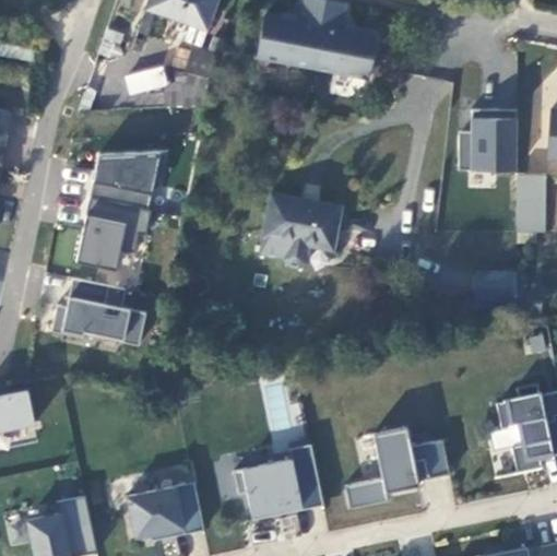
[(150,0),(146,12),(153,14),(206,30),(214,0),(150,0)]
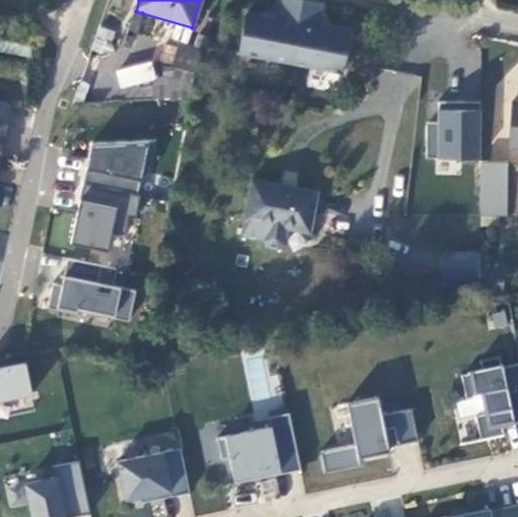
[(286,0),(283,22),(320,29),(324,5),(299,0),(286,0)]
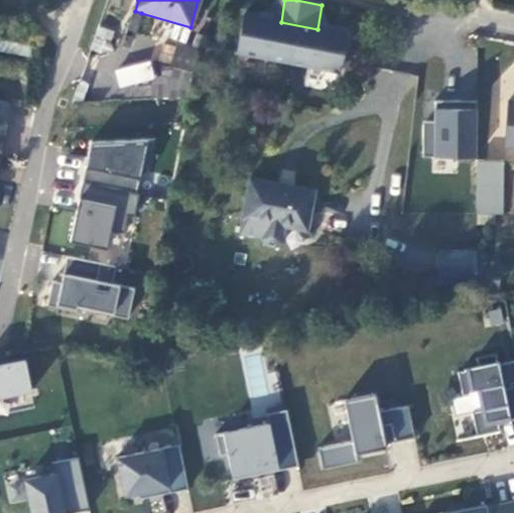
[(135,35),(141,13),(135,11),(129,33),(135,35)]
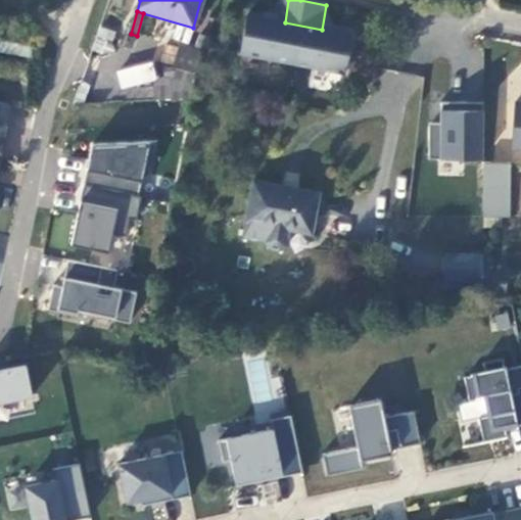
[(268,19),(251,16),(244,55),(347,76),(354,36),(338,33),(326,31),(322,30),(285,22),(280,22),(268,19)]
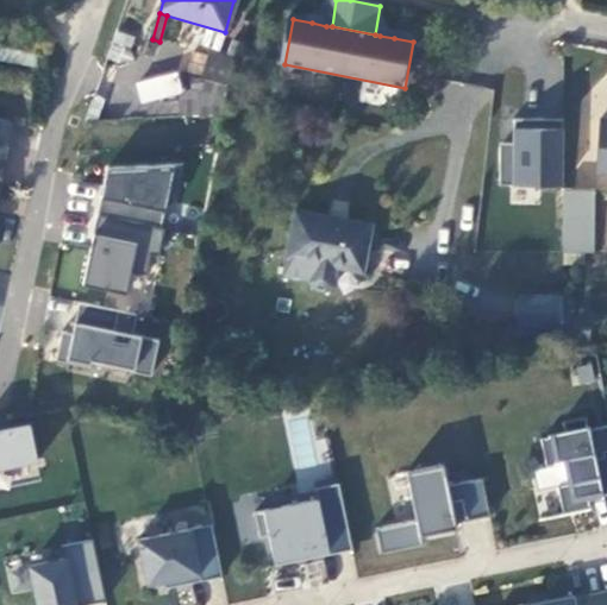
[(223,55),(227,38),(206,32),(201,49),(223,55)]
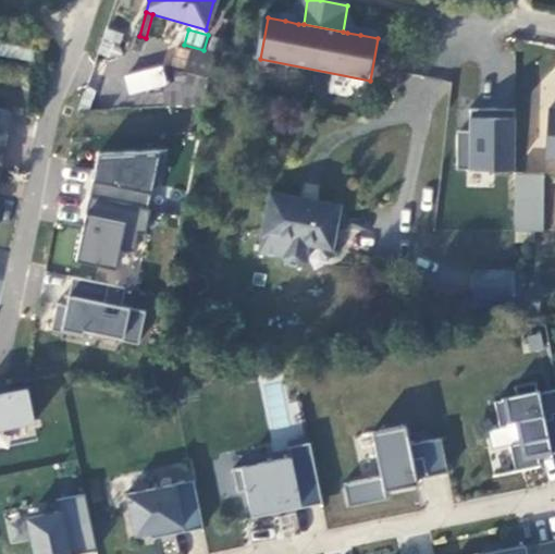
[(160,45),(163,60),(170,82),(200,71),(200,53),(160,45)]
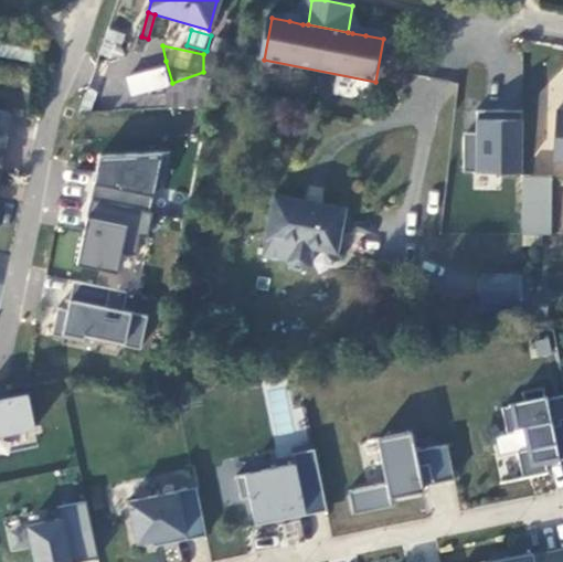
[(117,77),(124,101),(172,83),(166,61),(117,77)]
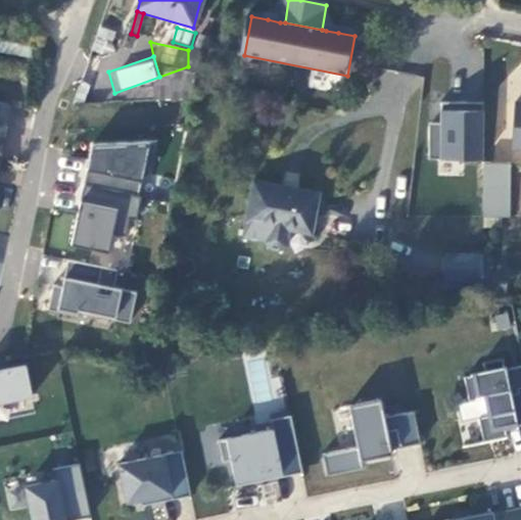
[(151,140),(86,144),(78,185),(134,195),(138,173),(144,174),(151,140)]
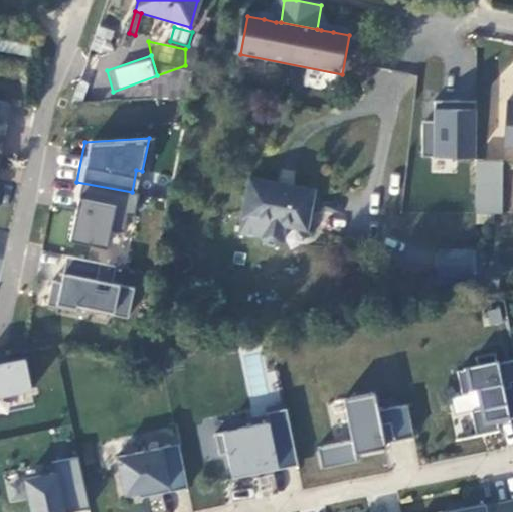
[(503,161),(474,160),(474,214),(500,214),(500,195),(503,195),(503,161)]
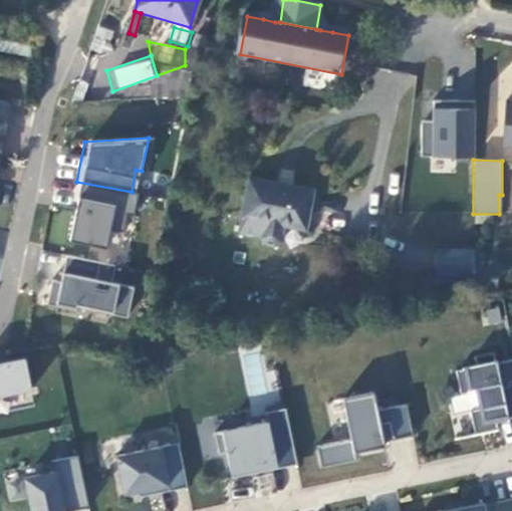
[(315,192),(251,179),(241,236),(262,240),(266,246),(278,248),(284,243),(287,227),(308,231),(309,228),(315,192)]
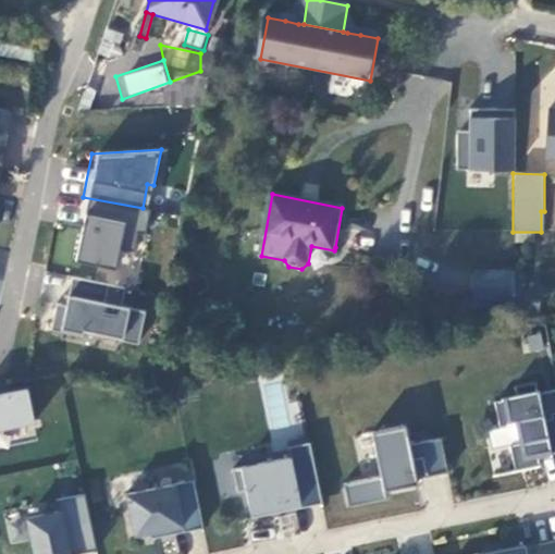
[(140,233),(145,209),(143,208),(83,197),(71,260),(111,268),(114,248),(128,251),(132,232),(140,233)]
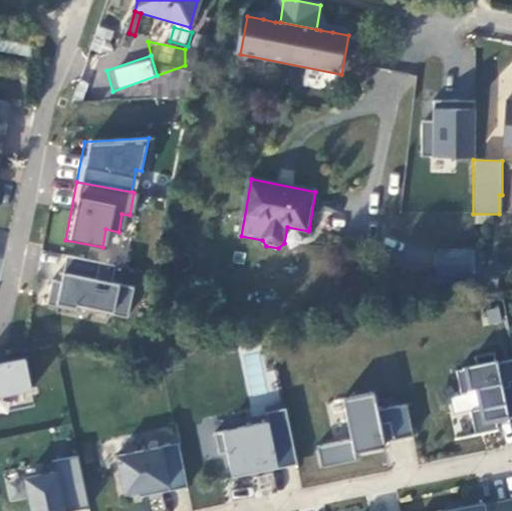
[(473,251),(438,251),(438,289),(473,289),(473,251)]
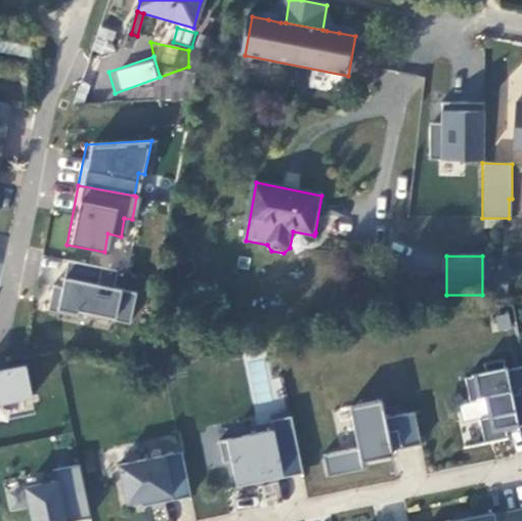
[(133,291),(111,287),(114,269),(63,260),(58,287),(50,286),(45,310),(75,315),(76,309),(112,316),(112,318),(128,322),(133,291)]
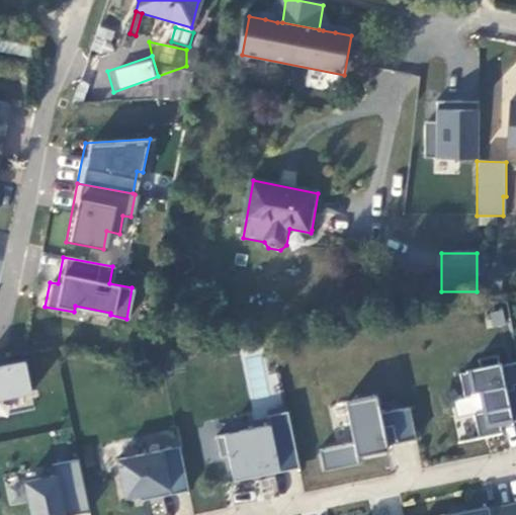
[(515,363),(501,367),(499,357),(480,361),(482,371),(460,376),(465,400),(482,397),(485,414),(475,417),(479,436),(502,431),(501,424),(511,422),(512,425),(515,424),(515,363)]
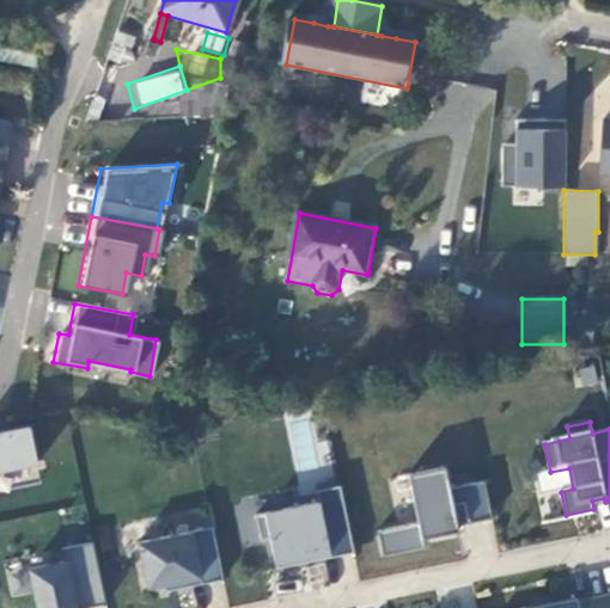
[(0,471),(37,464),(29,428),(0,434),(0,471)]
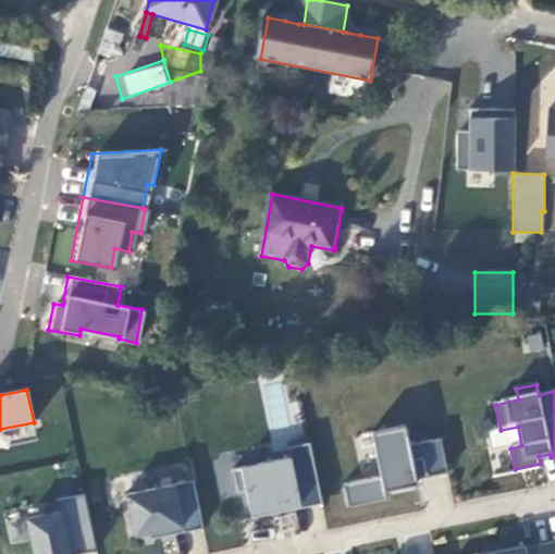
[(387,499),(386,491),(418,483),(418,479),(448,472),(442,438),(410,444),(406,425),(372,432),(381,477),(345,484),(349,507),(387,499)]
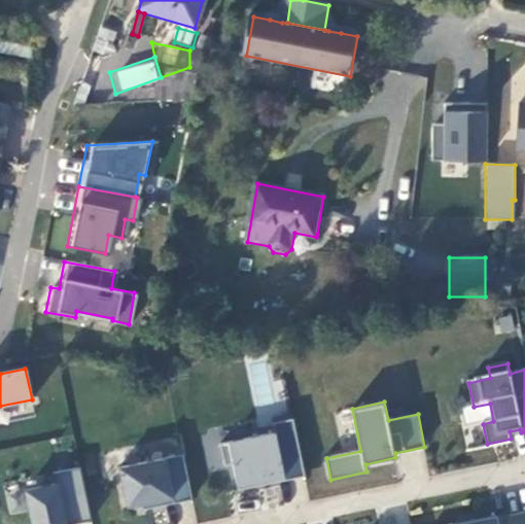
[(239,490),(260,486),(259,482),(272,479),(273,483),(306,476),(293,418),(273,423),(275,432),(221,444),(225,465),(234,464),(239,490)]
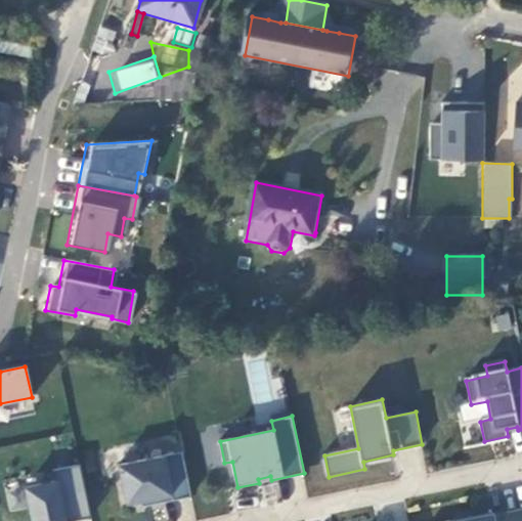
[(183,451),(120,465),(127,504),(142,501),(143,507),(192,496),(183,451)]
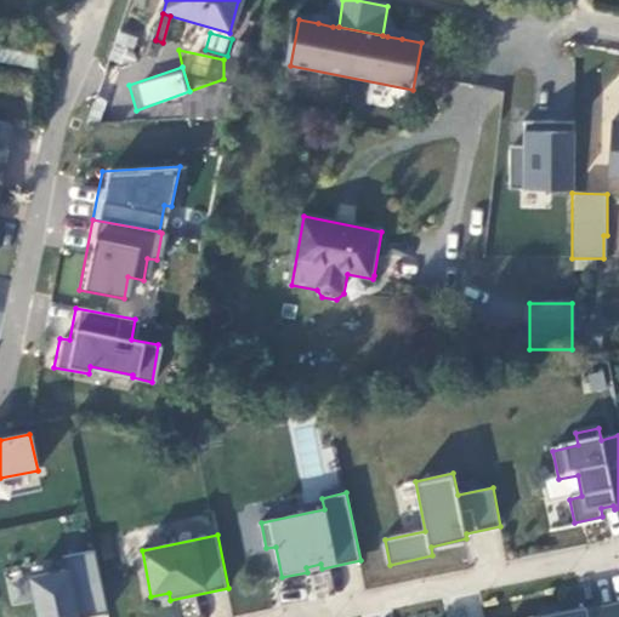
[(109,612),(96,550),(63,558),(67,570),(32,577),(39,616),(95,616),(109,612)]
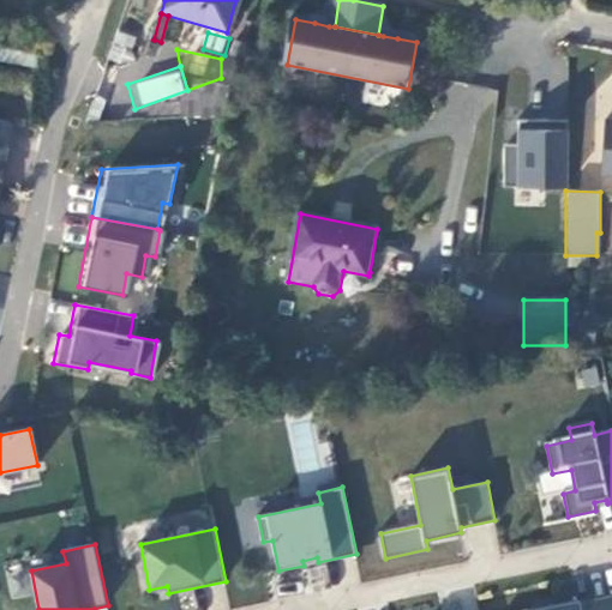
[(611,609),(611,599),(562,609),(611,609)]
